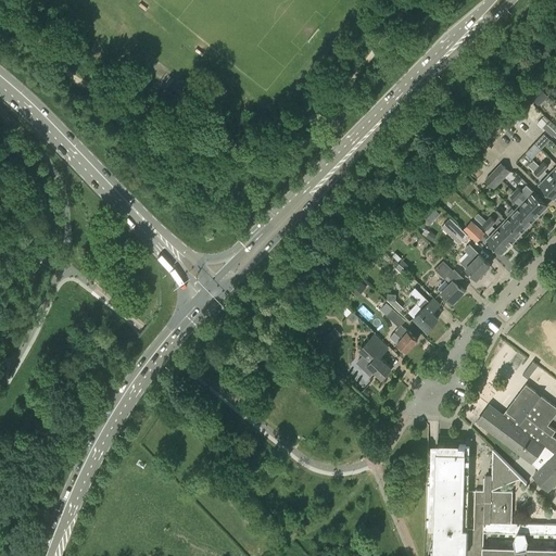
[(548,96),(543,91),(539,96),(544,100),(548,96)]
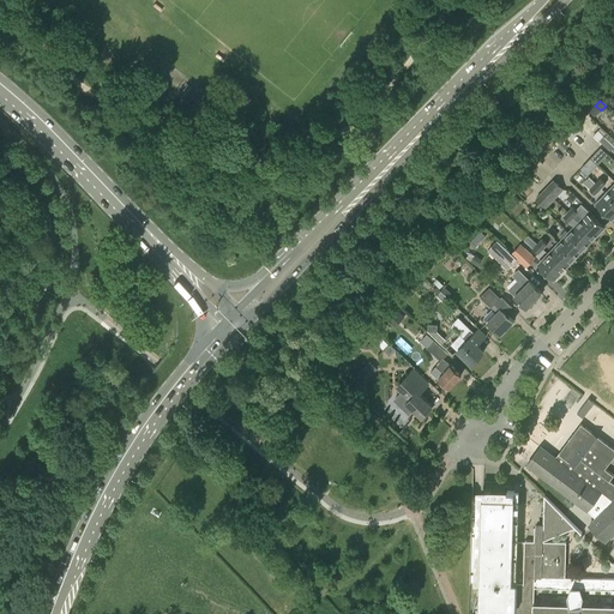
[(613,138),(607,132),(600,140),(603,144),(611,151),(612,149),(613,151),(613,138)]
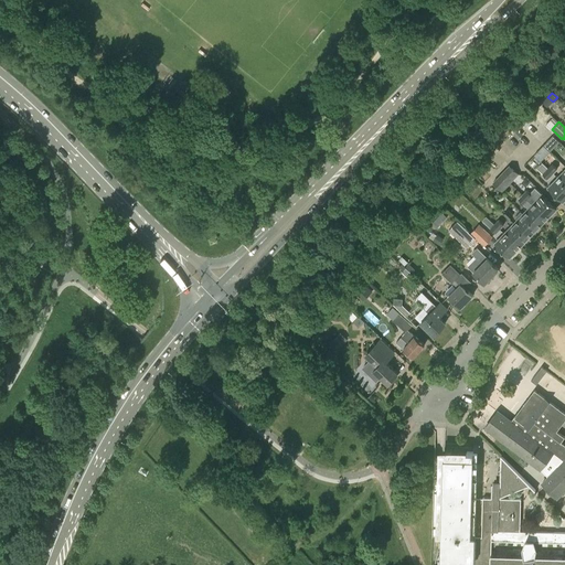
[(518,129),(513,134),(519,138),(522,134),(518,129)]
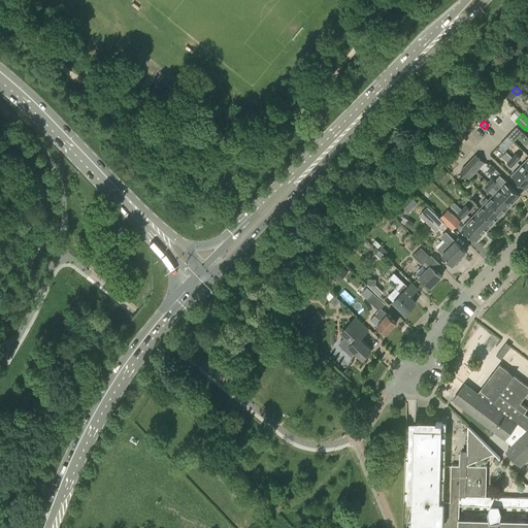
[(507,136),(515,141),(522,131),(516,126),(507,136)]
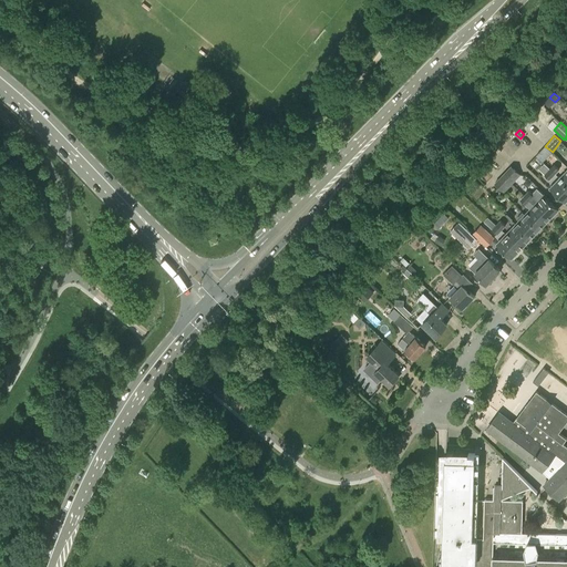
[(560,169),(554,165),(550,168),(556,175),(560,169)]
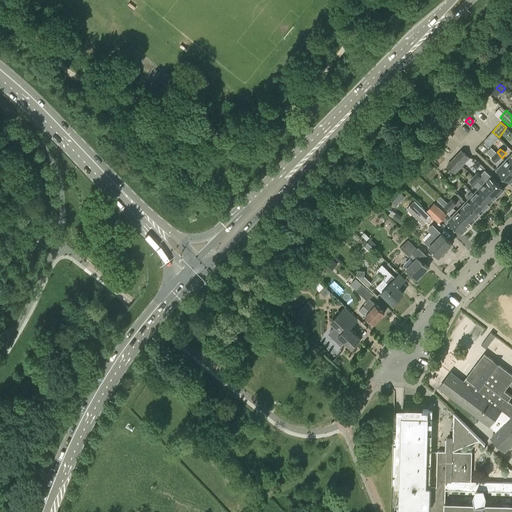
[(462,150),(454,158),(463,166),(470,158),(462,150)]
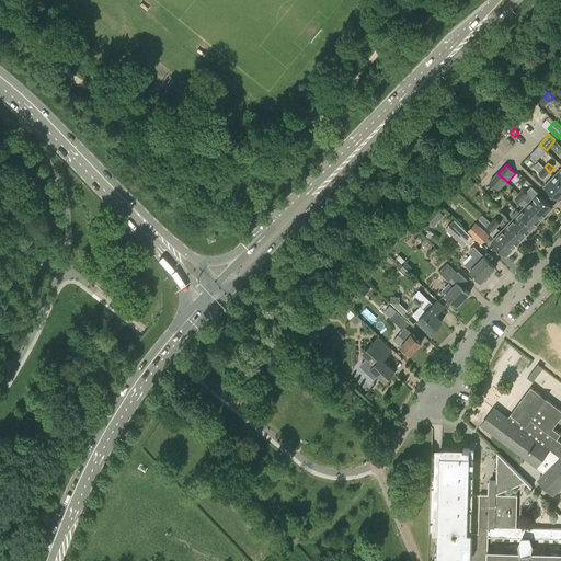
[(550,173),(545,167),(539,172),(538,173),(545,179),(550,173)]
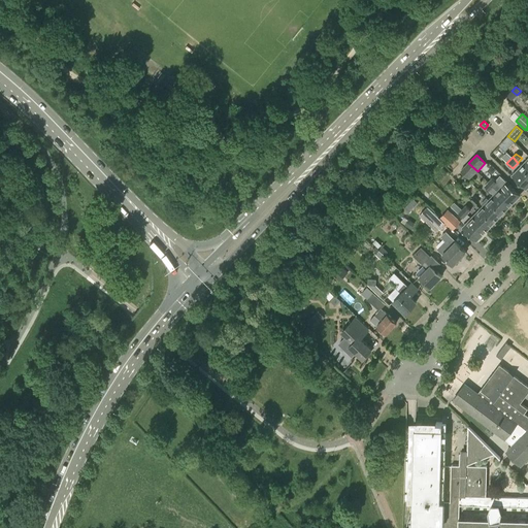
[(469,179),(477,171),(468,163),(460,171),(463,173),(469,179)]
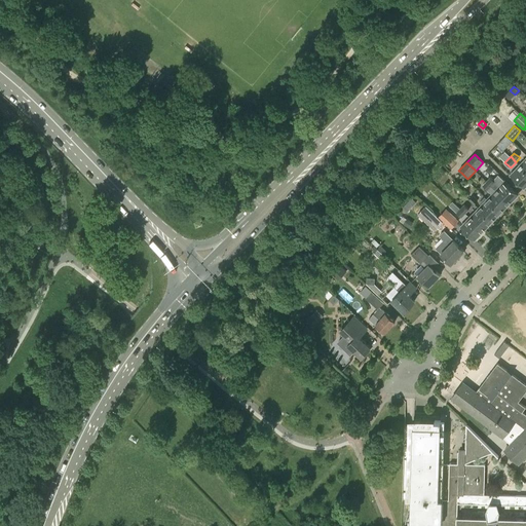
[(524,187),(525,184),(525,172),(519,165),(511,175),(524,187)]
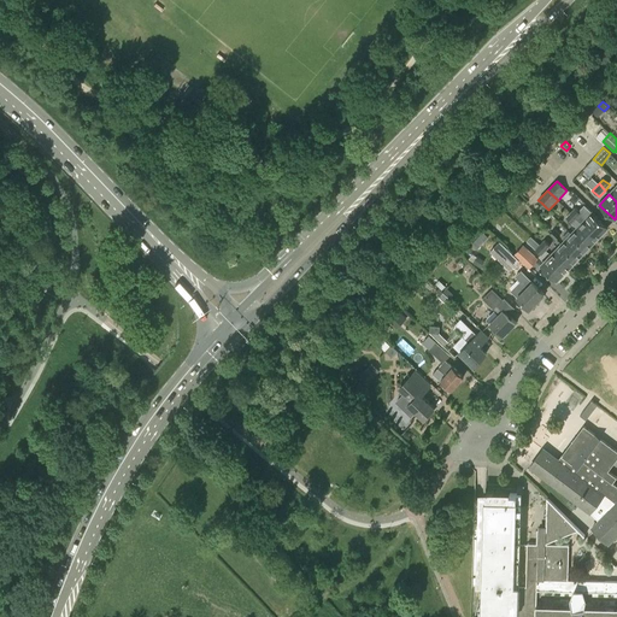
[(575,209),(570,212),(597,238),(607,227),(585,206),(579,212),(575,209)]
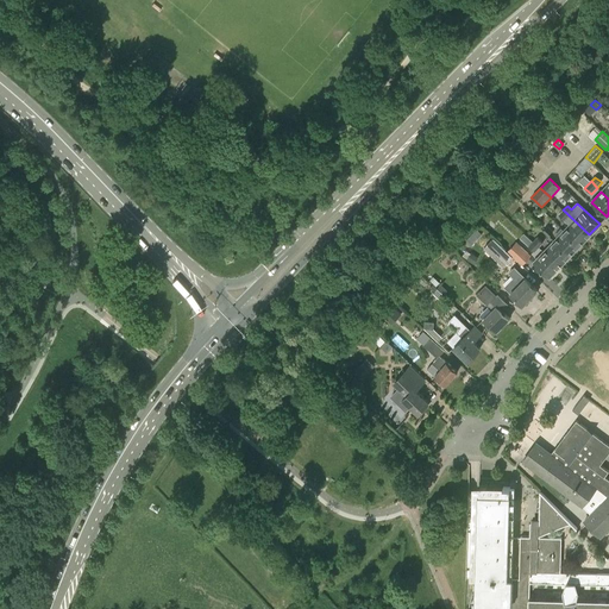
[(559,215),(569,225),(564,231),(579,245),(589,234),(563,209),(559,215)]
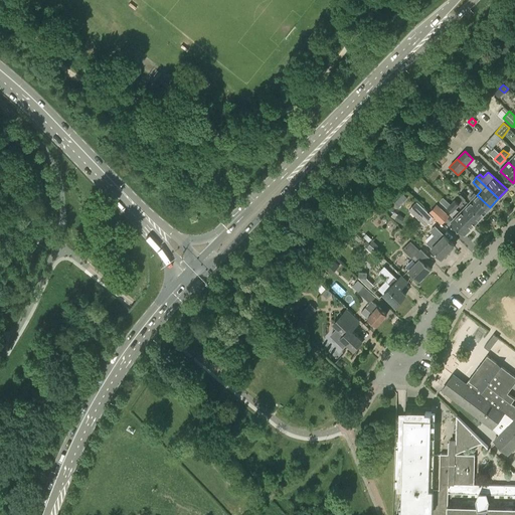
[(459,195),(481,216),(490,207),(477,195),(474,193),(470,198),(463,191),(459,195)]
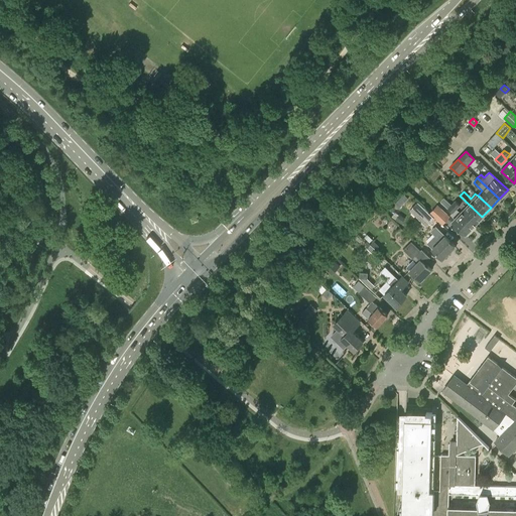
[(404,195),(395,204),(399,208),(408,199),(404,195)]
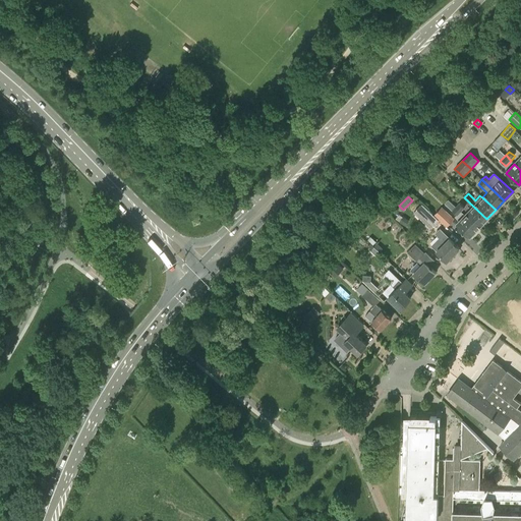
[(465,216),(477,228),(486,219),(464,197),(464,198),(473,207),(465,216)]
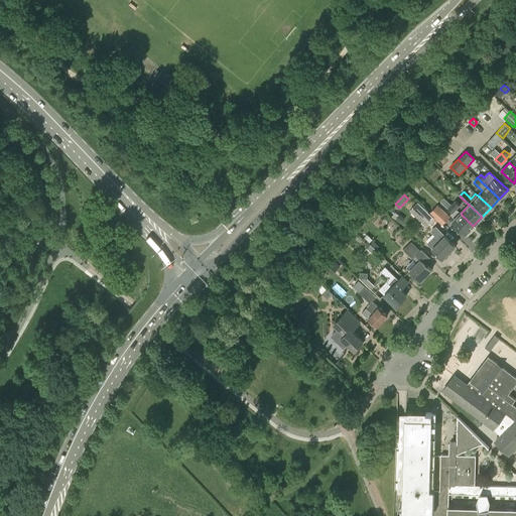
[(453,215),(457,211),(452,205),(444,199),(441,203),(453,215)]
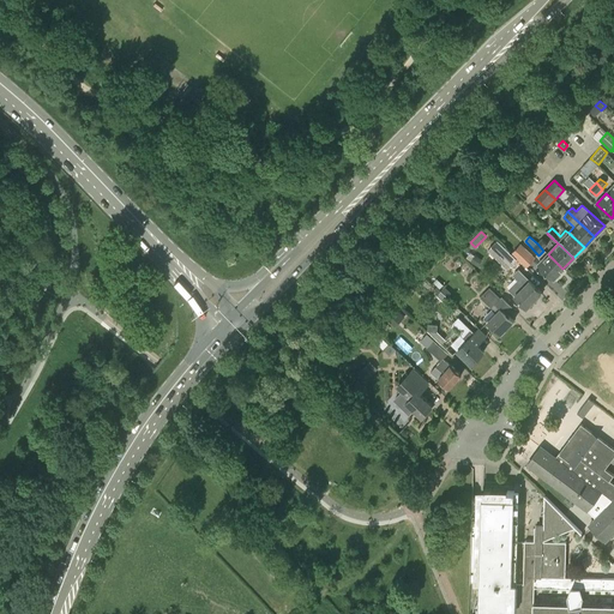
[(542,239),(537,244),(543,251),(549,245),(542,239)]
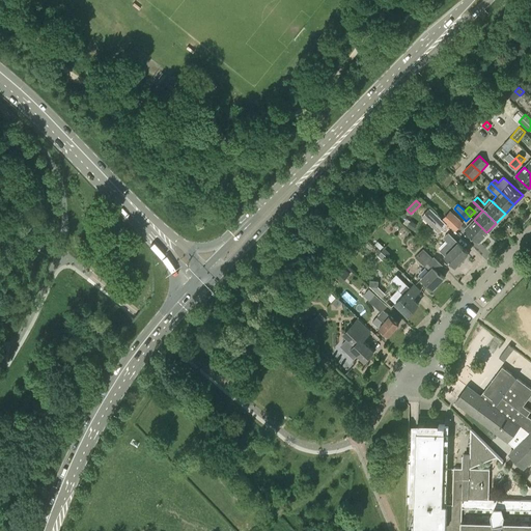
[(450,211),(442,219),(452,229),(455,231),(463,223),(450,211)]
